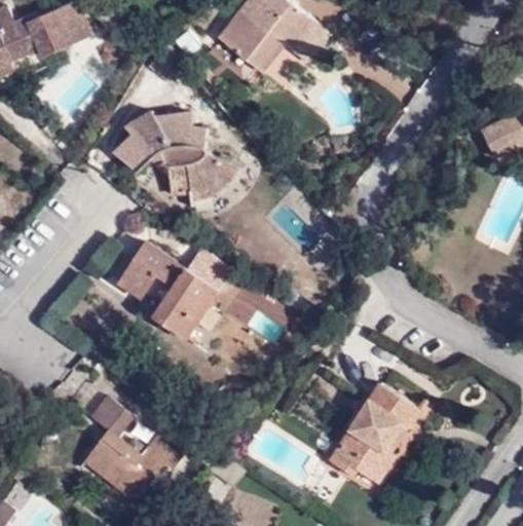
[(287,45),(309,17),(288,0),(249,0),(220,38),(261,71),(283,42),(287,45)]
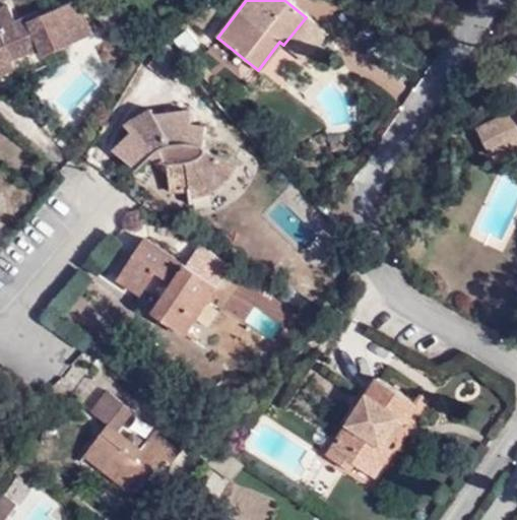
[(0,65),(37,50),(41,57),(87,35),(74,3),(31,20),(29,15),(11,23),(4,8),(0,10),(0,65)]
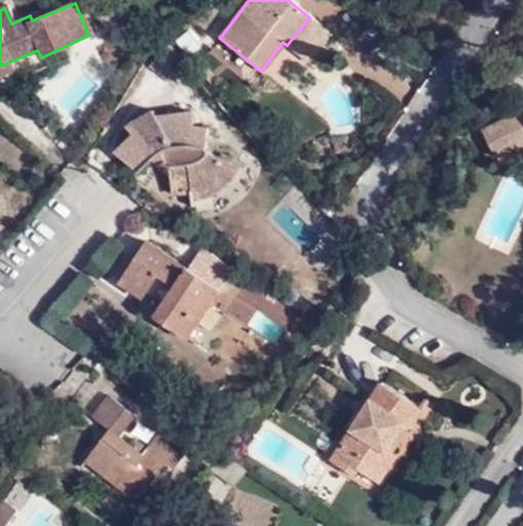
[(44,67),(41,58),(37,50),(0,66),(0,78),(13,73),(22,77),(44,67)]
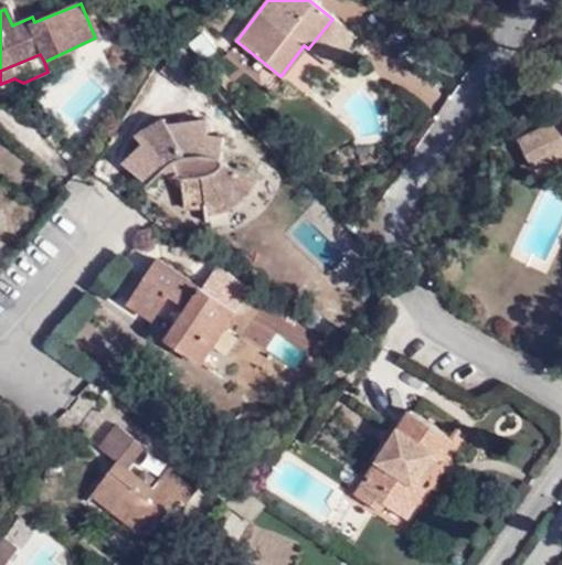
[(561,117),(515,139),(528,168),(561,152),(561,117)]
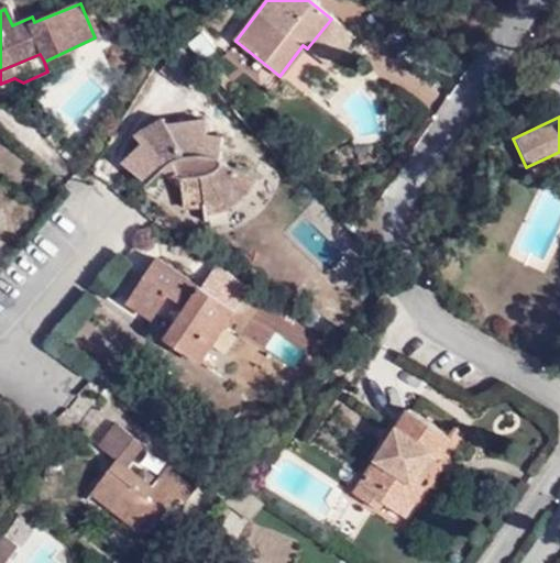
[(243,196),(252,178),(218,163),(219,134),(204,134),(201,119),(163,123),(158,119),(131,134),(138,144),(122,163),(145,183),(161,167),(173,178),(179,179),(183,205),(201,203),(204,216),(218,213),(229,208),(243,196)]
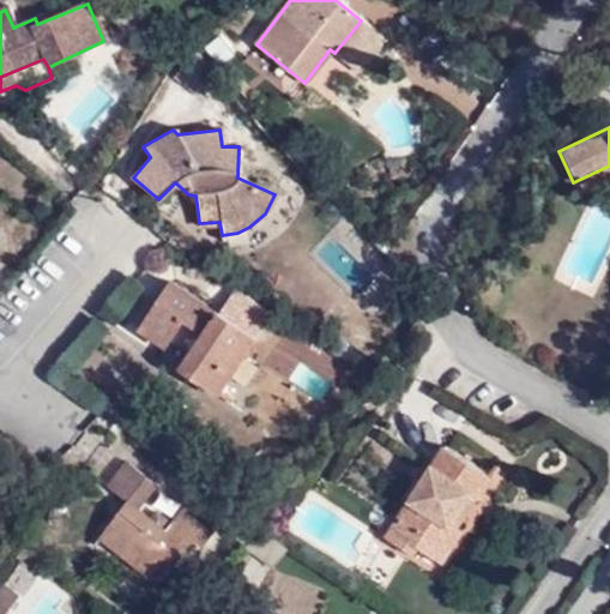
[(217,395),(254,339),(168,281),(136,329),(162,349),(169,338),(186,351),(176,366),(217,395)]
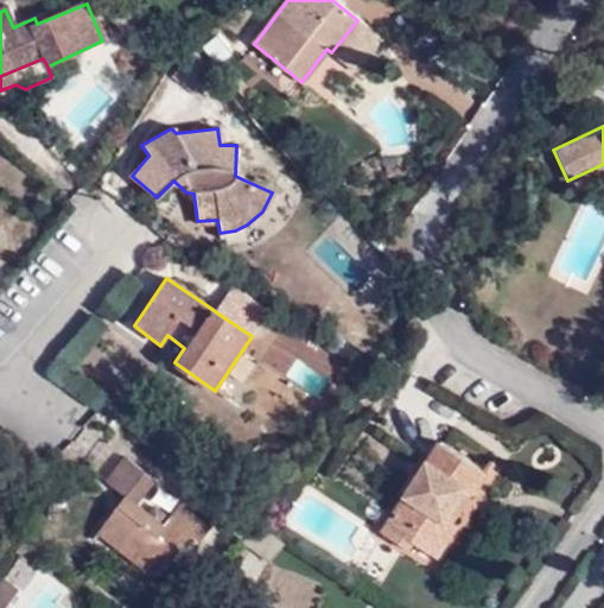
[(453,529),(450,526),(442,521),(463,489),(470,494),(484,473),(436,443),(377,531),(406,551),(412,542),(434,557),(453,529)]
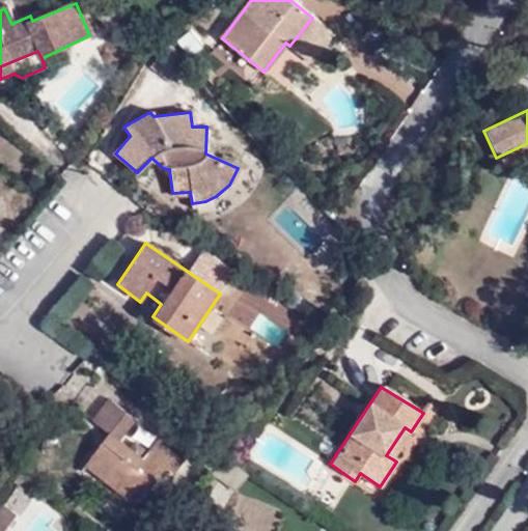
[(155,442),(146,453),(140,460),(128,450),(116,441),(132,421),(107,402),(91,422),(108,436),(84,467),(135,505),(164,470),(169,476),(182,463),(155,442)]
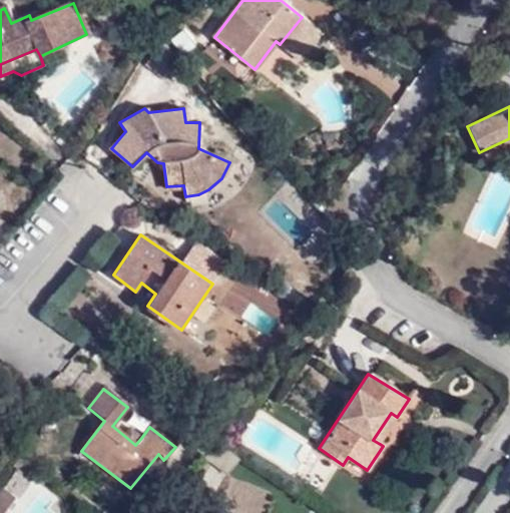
[(373,440),(380,444),(397,417),(391,413),(373,440)]
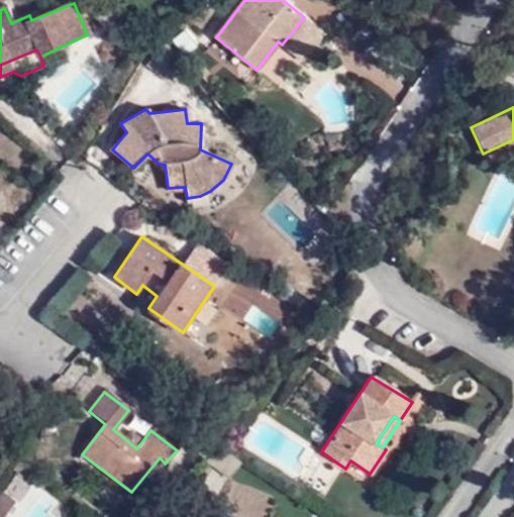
[(136,448),(142,441),(130,431),(124,438),(136,448)]
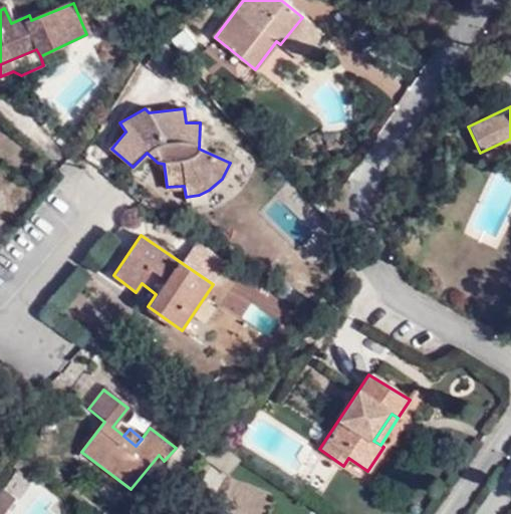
[(0,513),(7,513),(17,501),(5,491),(0,497),(0,513)]
